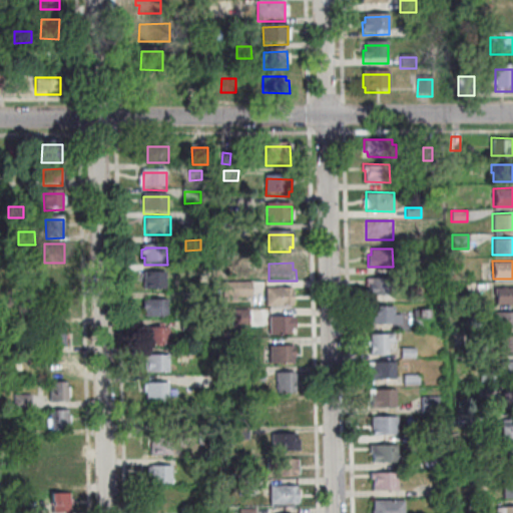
[(145,275),(166,275),(166,292),(145,293),(145,275)]
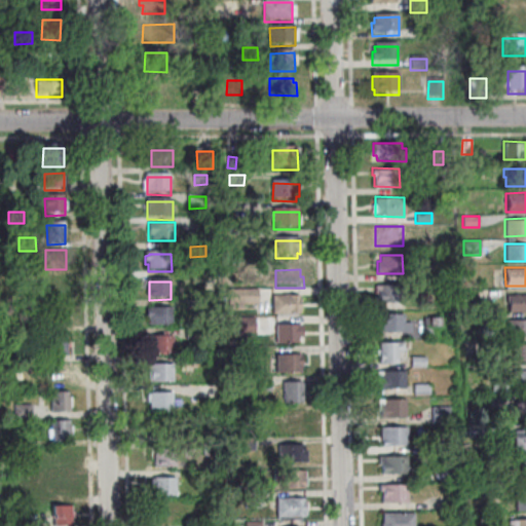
[(49,283),(66,283),(67,302),(49,302),(49,283)]
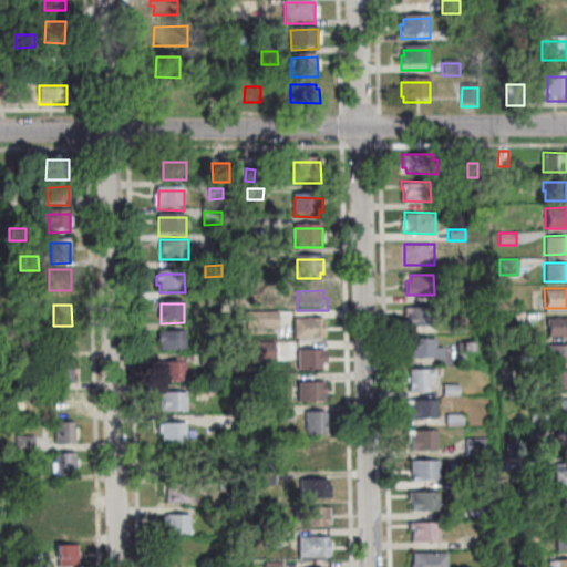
[(410,307),(435,307),(434,326),(408,326),(408,312),(411,312),(410,307)]
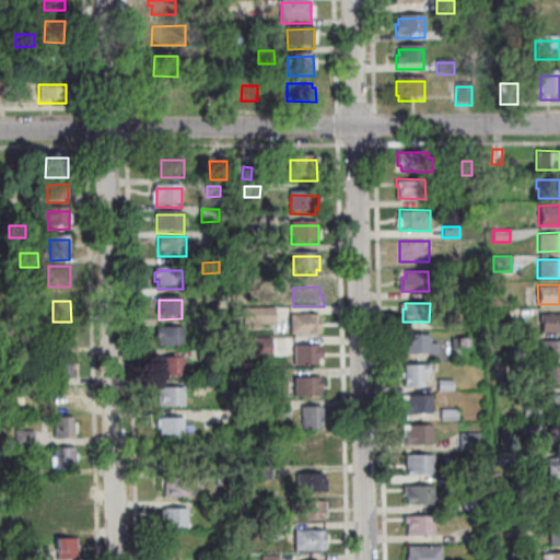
[(257,310),(276,311),(276,324),(257,324),(257,310)]
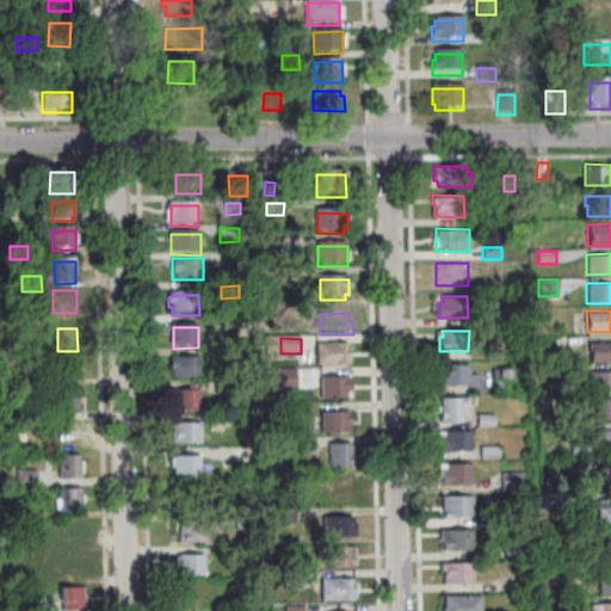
[(590,343),(610,341),(610,362),(590,362),(590,343)]
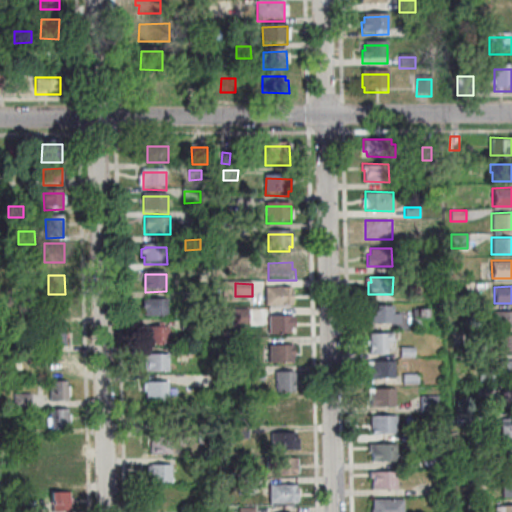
[(20,288),(35,288),(35,298),(19,297),(20,288)]
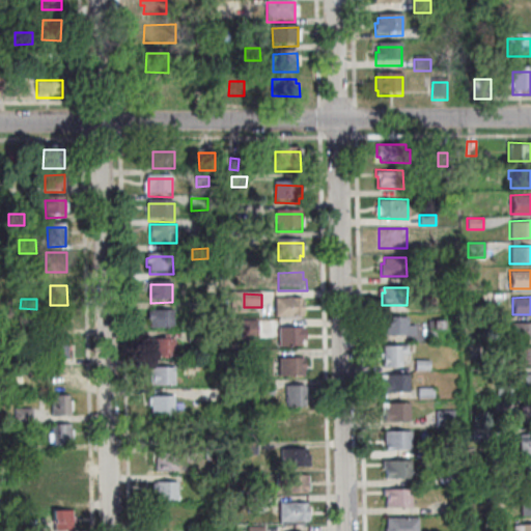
[(276,301),(303,301),(304,319),(276,319),(276,301)]
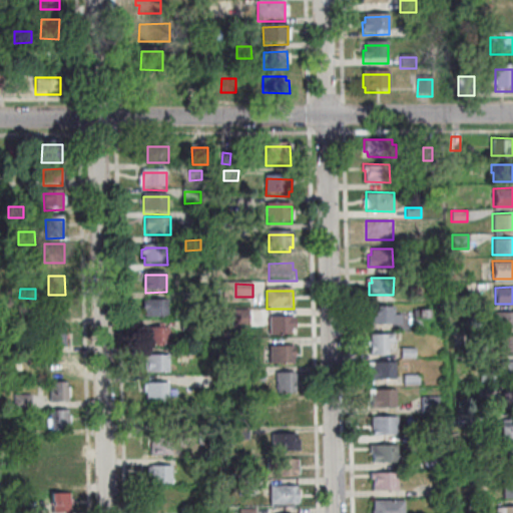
[(66,317),(66,300),(50,300),(50,317),(66,317)]
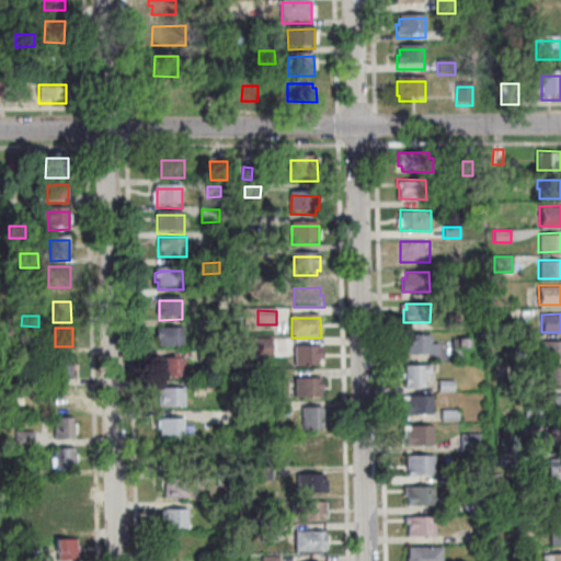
[(160,331),(184,330),(184,350),(160,350),(160,341),(157,341),(157,332),(160,332),(160,331)]
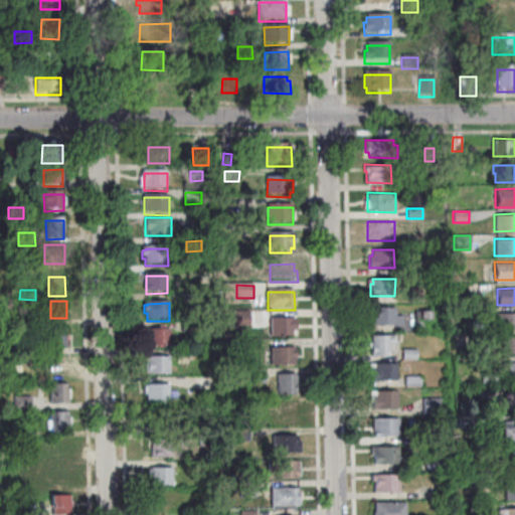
[(370,307),(394,308),(394,316),(402,316),(402,326),(370,325),(370,307)]
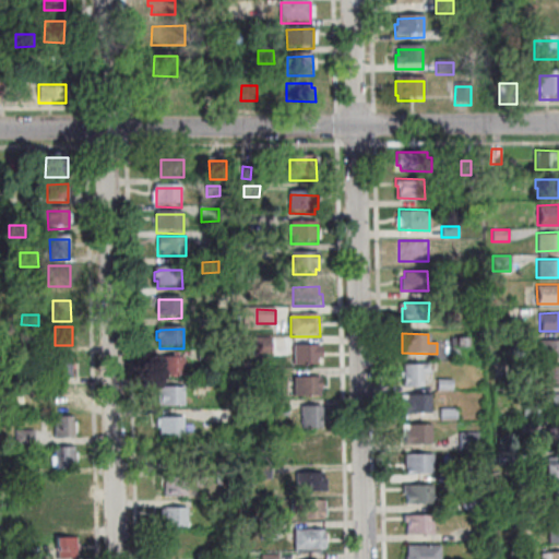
[(450,339),(455,339),(455,336),(467,336),(468,360),(450,360),(450,339)]
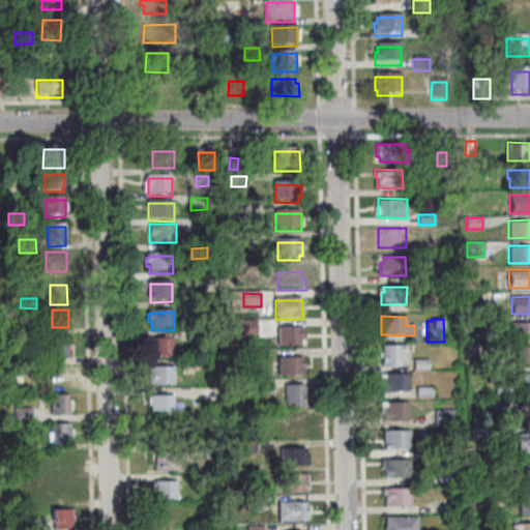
[(510,321),(529,321),(529,337),(510,337),(510,321)]
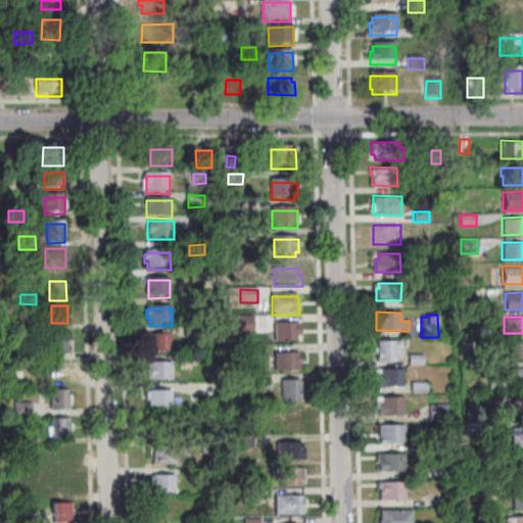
[(236,319),(254,319),(254,325),(253,325),(253,333),(236,334),(236,319)]
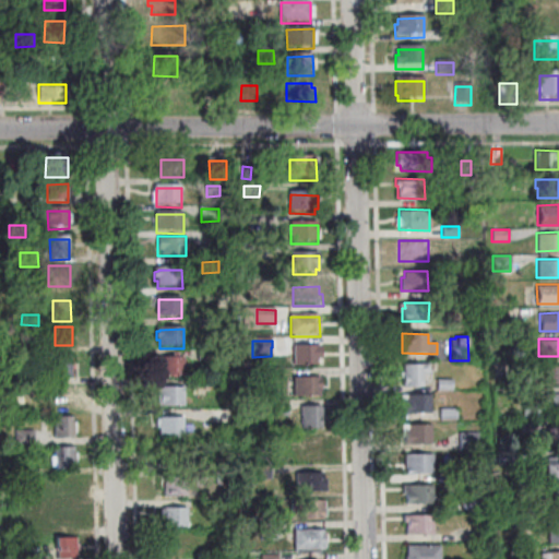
[(295,346),(311,346),(311,344),(320,344),(320,358),(316,358),(317,363),(293,364),(293,357),(295,357),(295,346)]
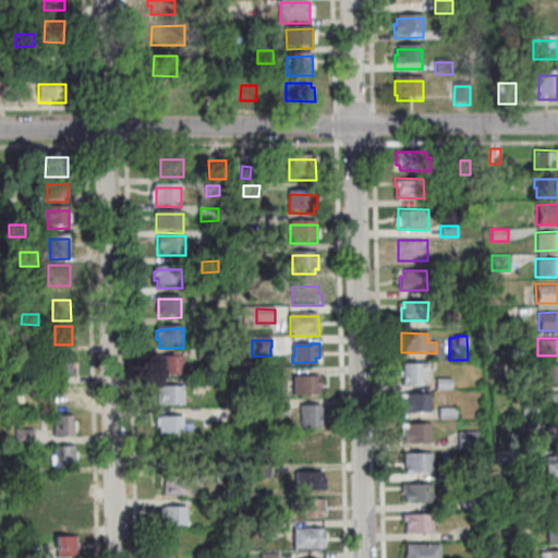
[(52,360),(72,359),(72,380),(53,380),(52,360)]
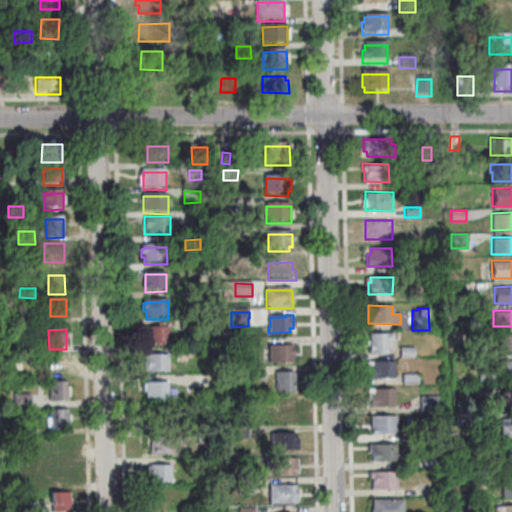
[(147,329),(170,329),(170,333),(168,333),(168,343),(147,343),(147,329)]
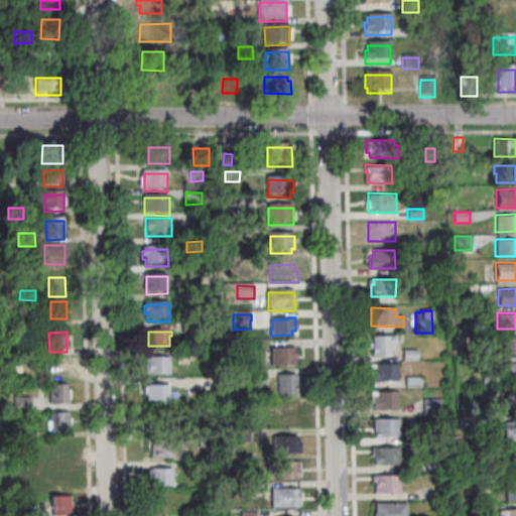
[(371,336),(371,357),(390,357),(390,345),(396,346),(396,336),(371,336)]
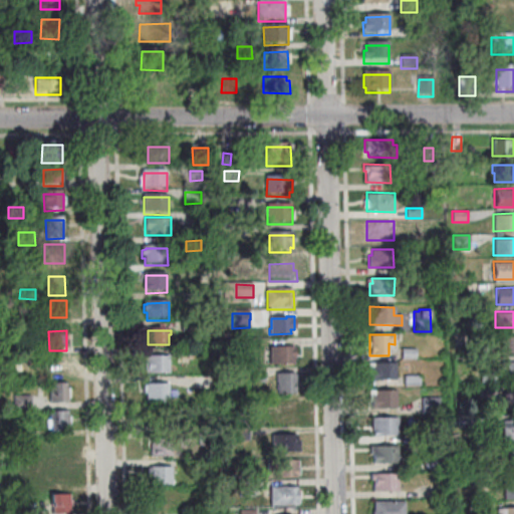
[(497,336),(513,335),(513,351),(498,351),(497,336)]
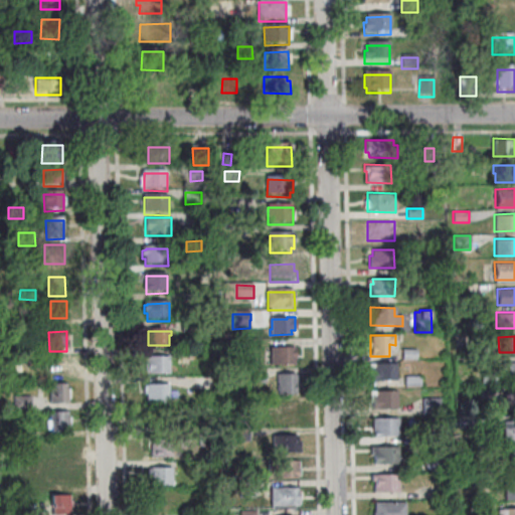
[(270,346),(295,346),(296,358),(294,358),(294,363),(270,363),(270,346)]
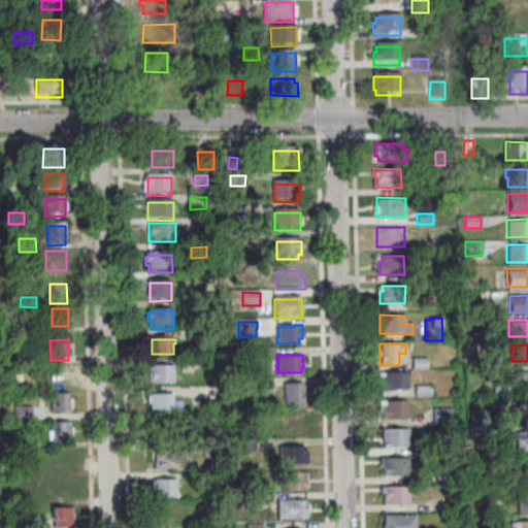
[(182,359),(196,358),(197,368),(182,369),(182,359)]
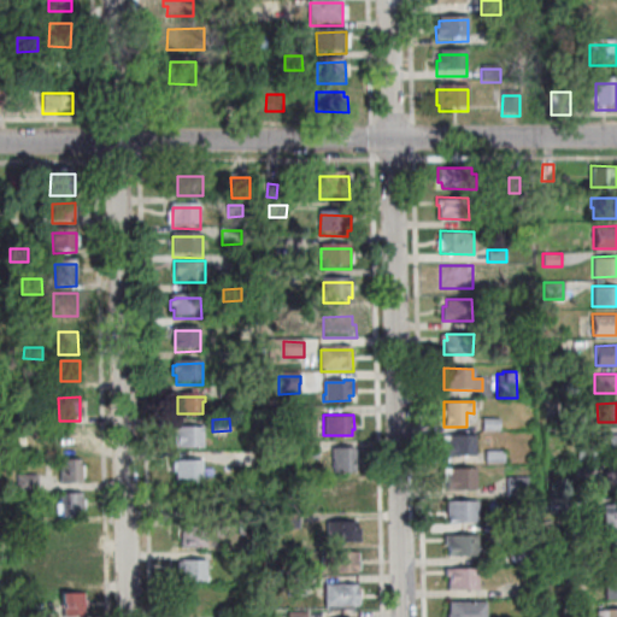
[(481,419),(499,419),(499,433),(481,432),(481,419)]
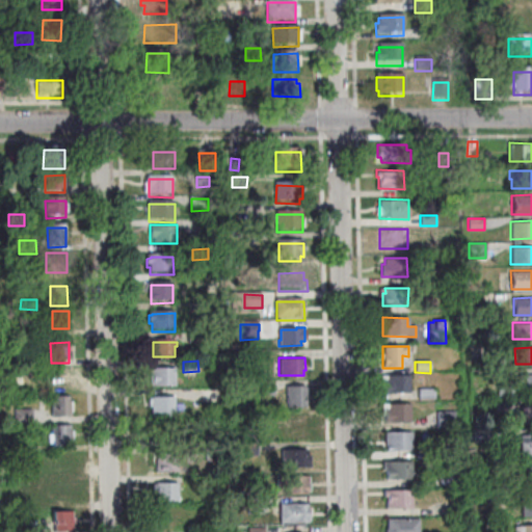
[(69,388),(69,367),(52,367),(52,388),(69,388)]
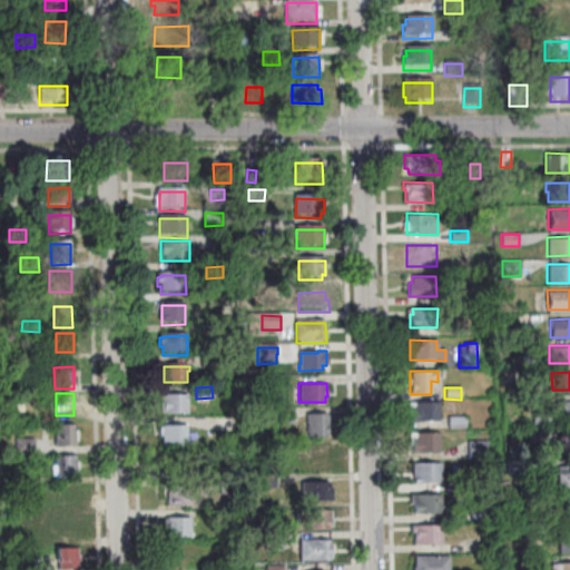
[(163,393),(187,393),(187,412),(163,412),(163,393)]
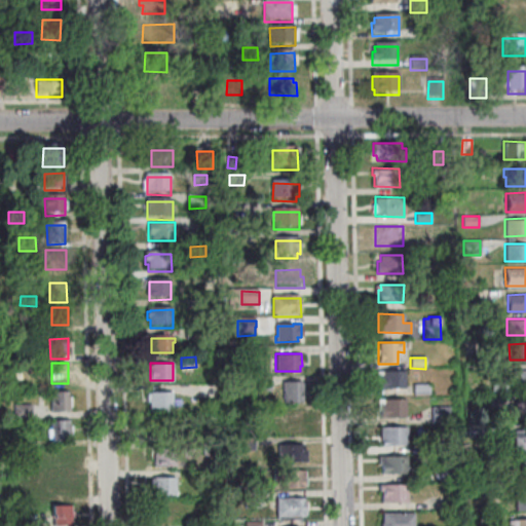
[(381,370),(404,371),(404,388),(379,389),(379,384),(376,384),(376,375),(382,375),(381,370)]
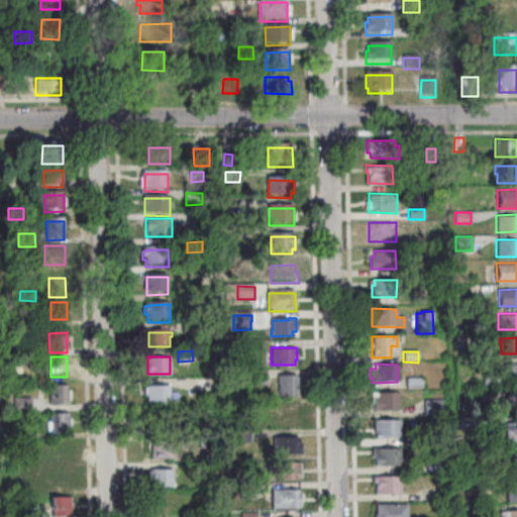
[(504,364),(516,364),(516,383),(483,384),(483,375),(505,375),(504,364)]
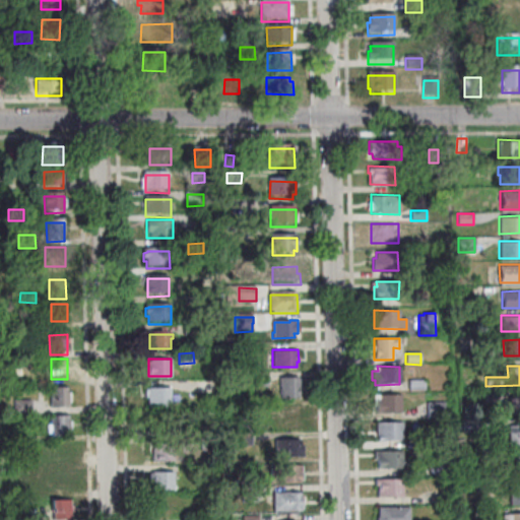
[(253,374),(267,374),(268,387),(253,386),(253,374)]
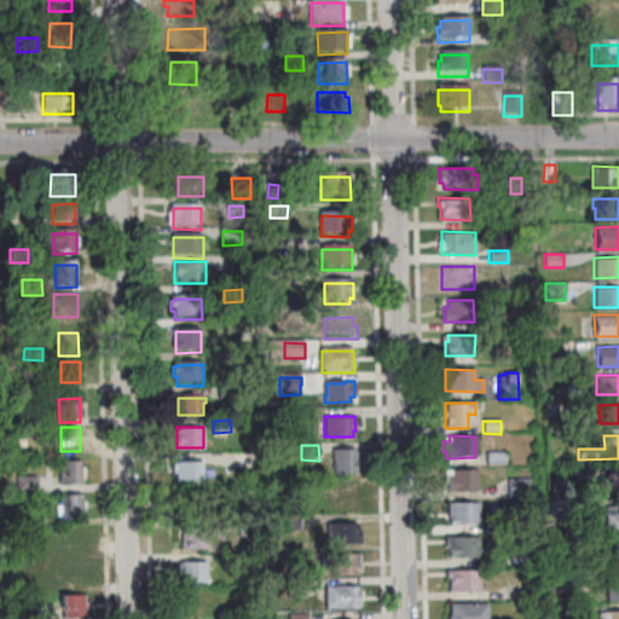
[(331,447),(354,447),(354,473),(331,473),(331,447)]
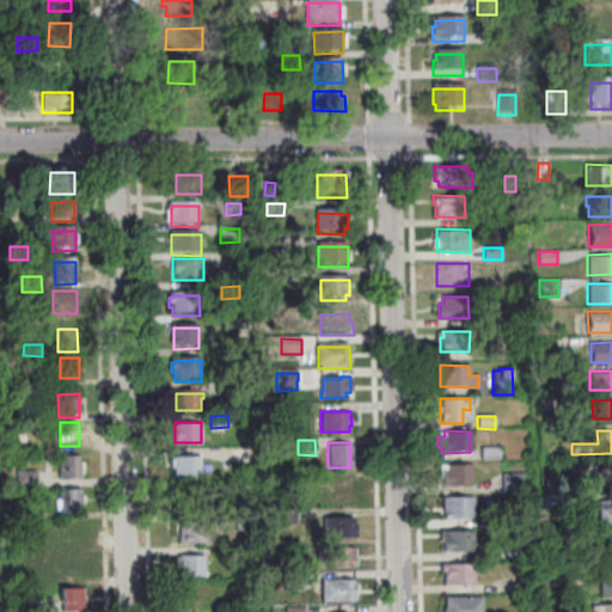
[(481,447),(500,447),(500,460),(481,460),(481,447)]
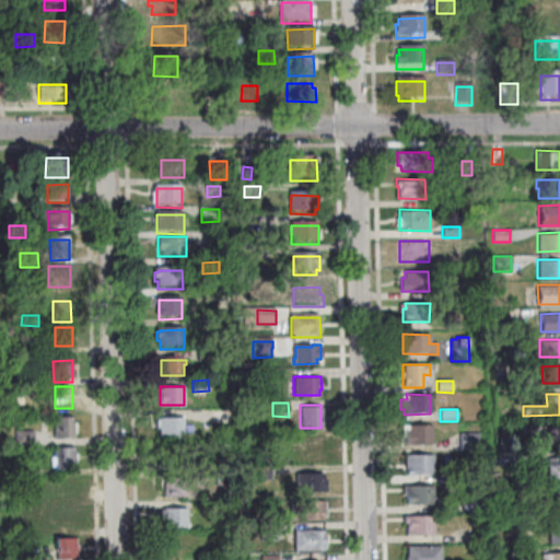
[(159,417),(183,417),(183,434),(159,434),(159,417)]
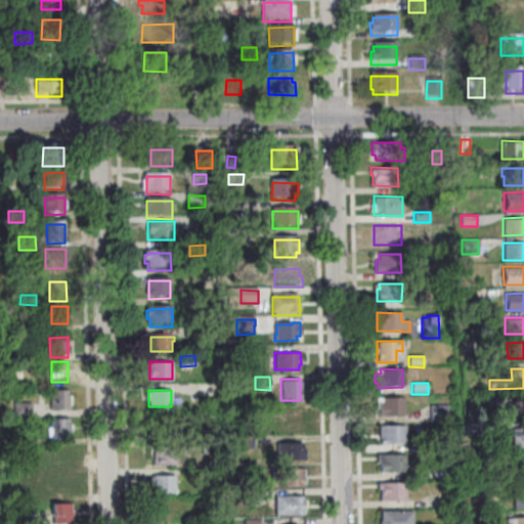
[(51,394),(69,394),(69,417),(51,417),(51,394)]
